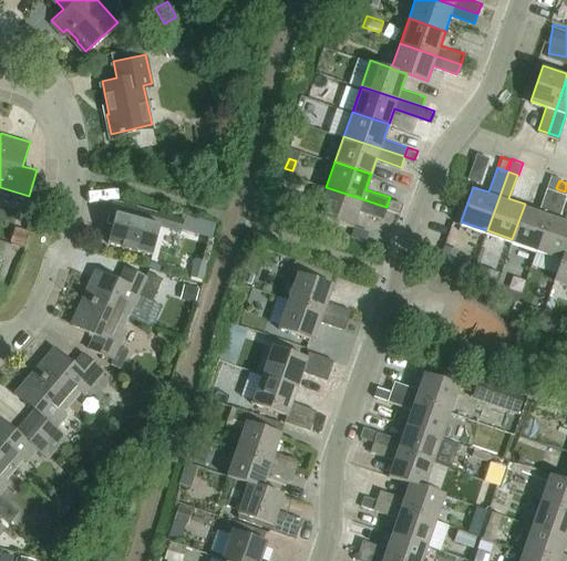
[(537,248),(558,189),(556,188),(546,185),(538,209),(525,204),(512,239),(537,248)]
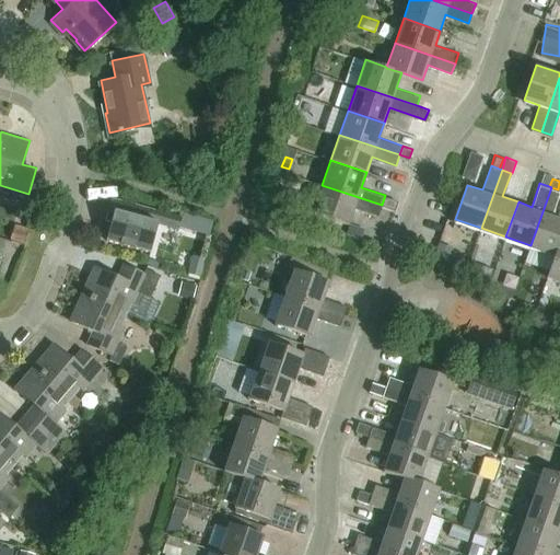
[(378,215),(382,205),(322,185),(313,210),(349,222),(354,206),(378,215)]
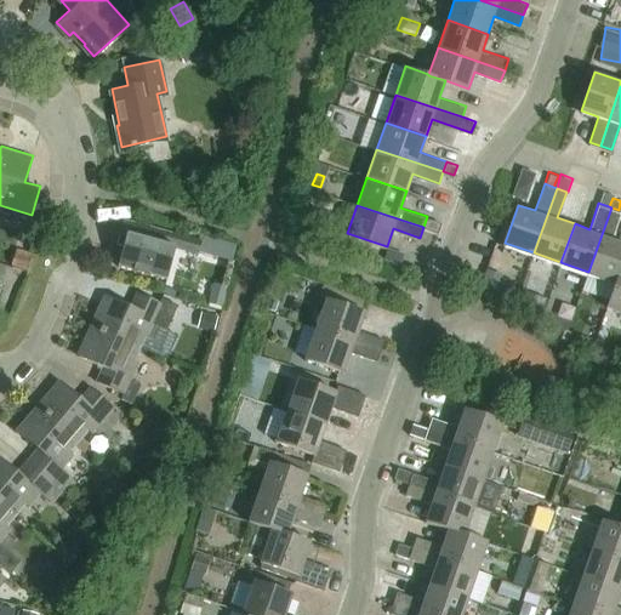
[(620,266),(620,240),(613,238),(620,212),(620,210),(619,210),(611,208),(588,272),(615,282),(616,282),(620,267),(620,266)]
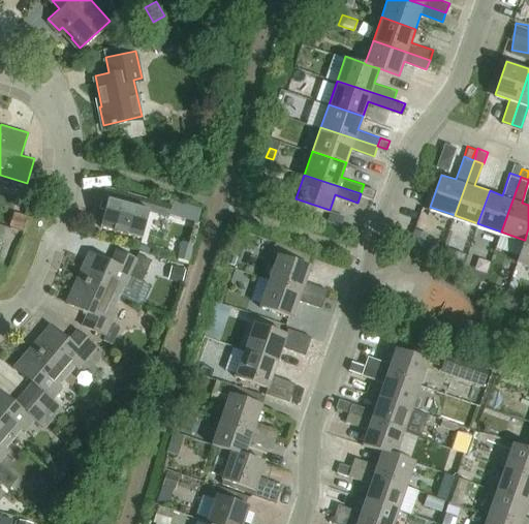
[(258,180),(254,192),(267,196),(271,184),(258,180)]
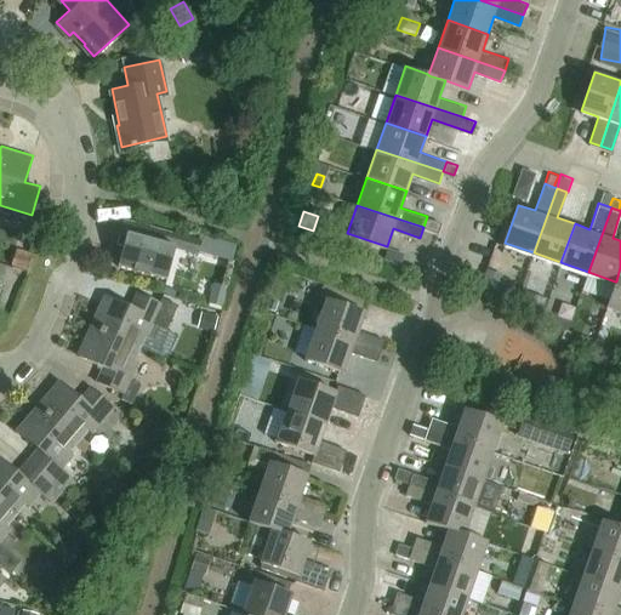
[(438,232),(442,222),(427,216),(423,227),(438,232)]
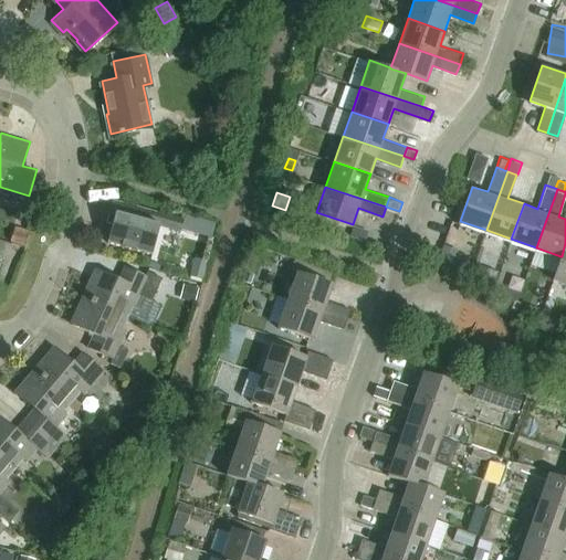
[(153,252),(159,224),(180,231),(184,218),(113,198),(108,211),(115,212),(107,239),(153,252)]
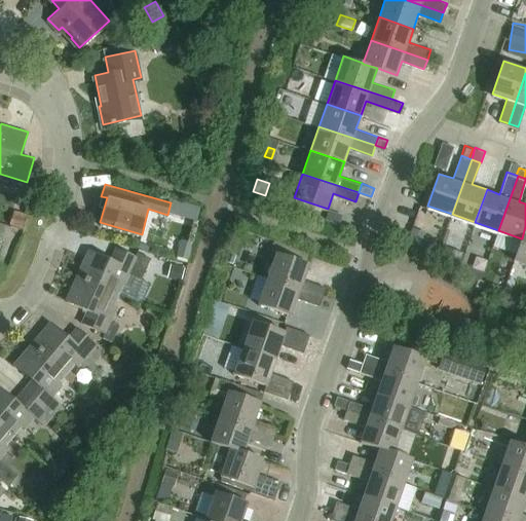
[(525,261),(525,225),(525,226),(522,238),(521,238),(515,258),(525,261)]
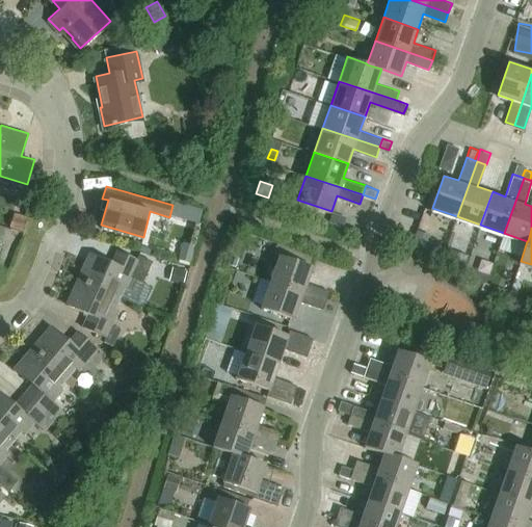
[(429,236),(425,247),(436,252),(441,239),(429,236)]
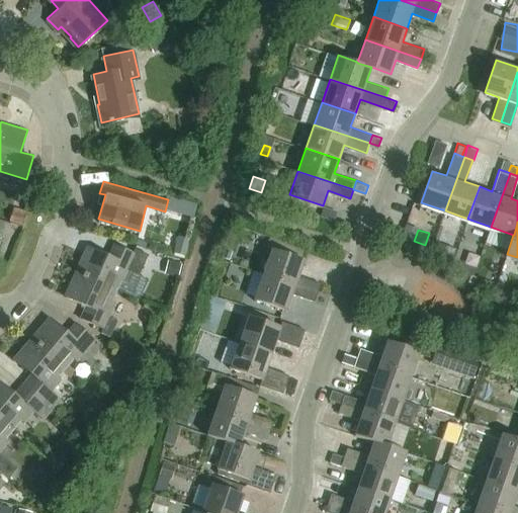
[(263,272),(318,291),(321,282),(299,274),(305,260),(300,258),(305,247),(269,235),(265,246),(272,248),(263,272)]
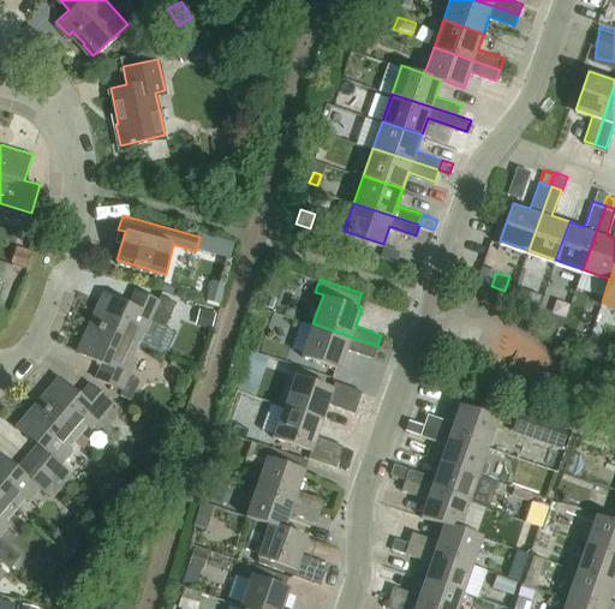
[(517,285),(512,296),(524,300),(529,288),(517,285)]
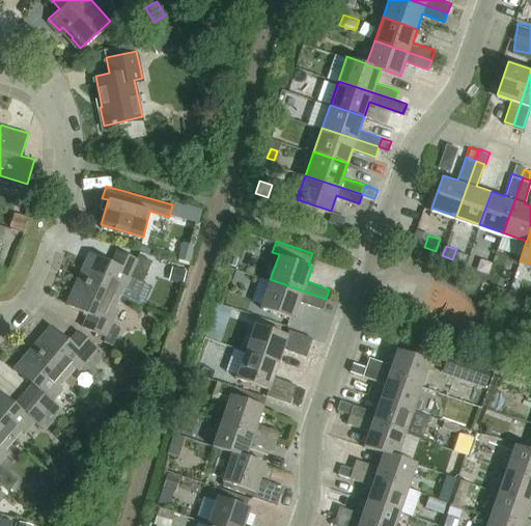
[(139,254),(138,257),(116,248),(111,259),(89,250),(78,276),(119,295),(124,283),(129,285),(133,276),(142,280),(151,259),(139,254)]
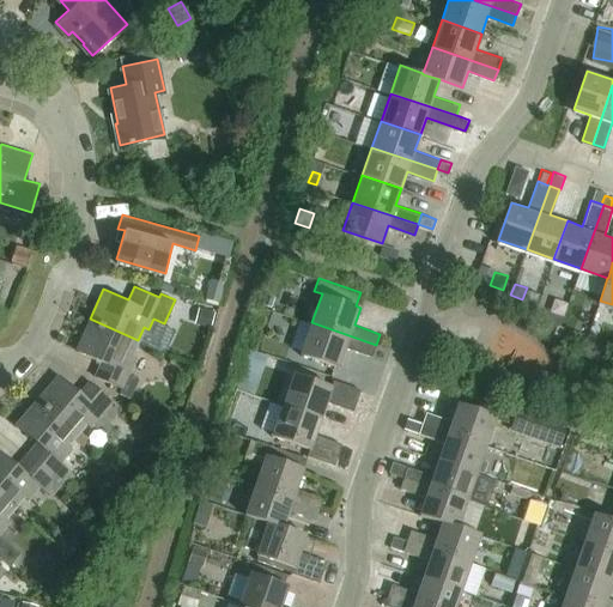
[(266,291),(262,302),(271,304),(274,293),(266,291)]
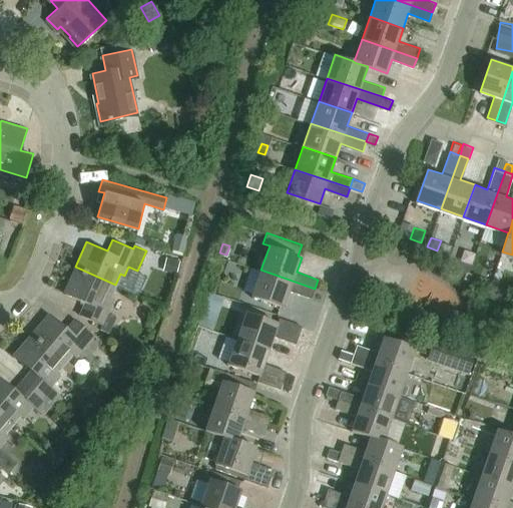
[(462,254),(459,262),(471,265),(473,257),(462,254)]
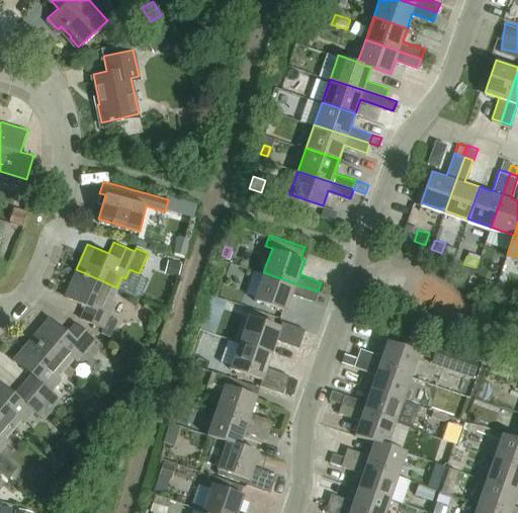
[(111,297),(116,287),(76,269),(65,293),(86,304),(80,316),(104,326),(102,330),(111,334),(118,318),(109,314),(115,300),(111,297)]
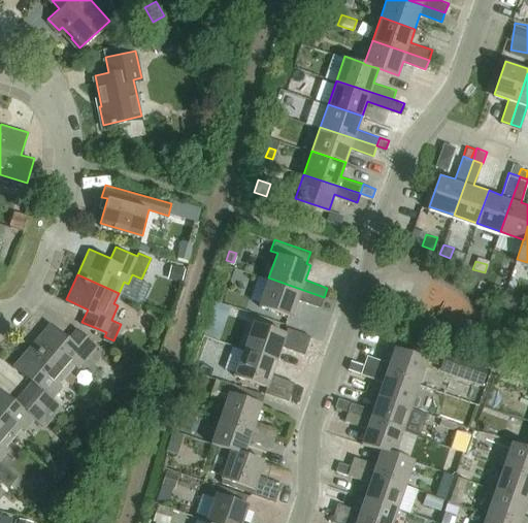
[(321,306),(324,297),(268,278),(259,303),(293,316),(294,313),(294,312),(298,298),(321,306)]
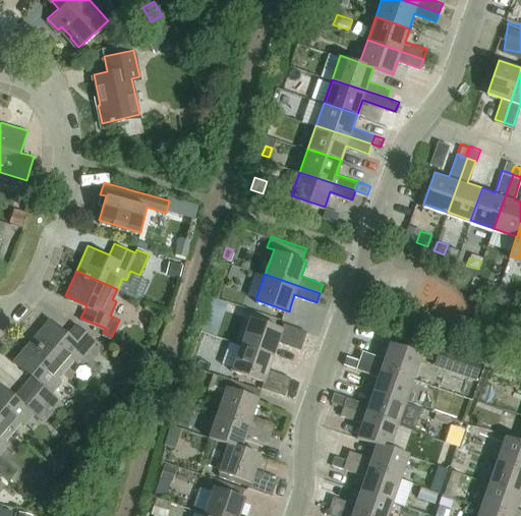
[(520,295),(510,291),(506,301),(518,305),(520,296),(520,295)]
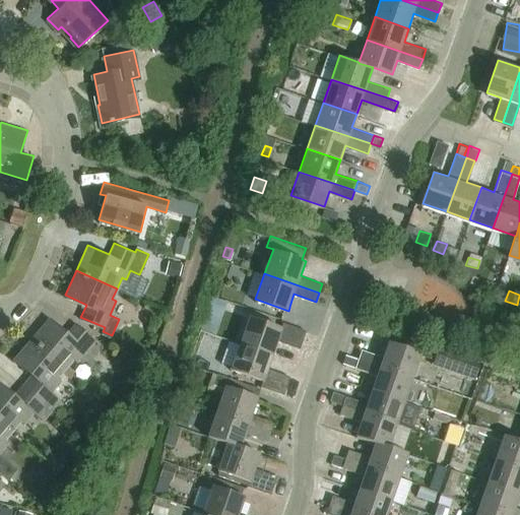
[(205,311),(200,326),(215,331),(220,316),(205,311)]
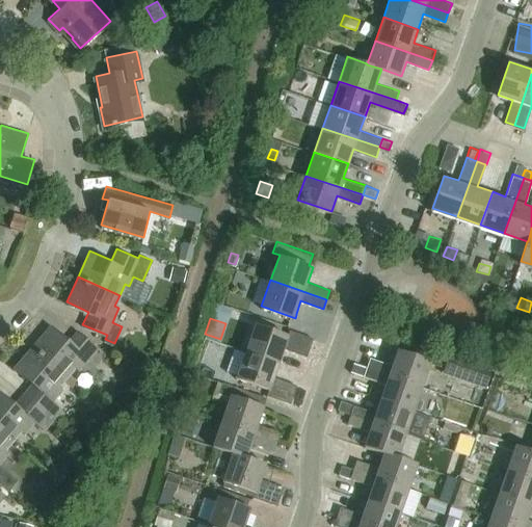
[(32,345),(67,375),(75,365),(78,368),(98,346),(77,328),(69,339),(51,323),(32,345)]
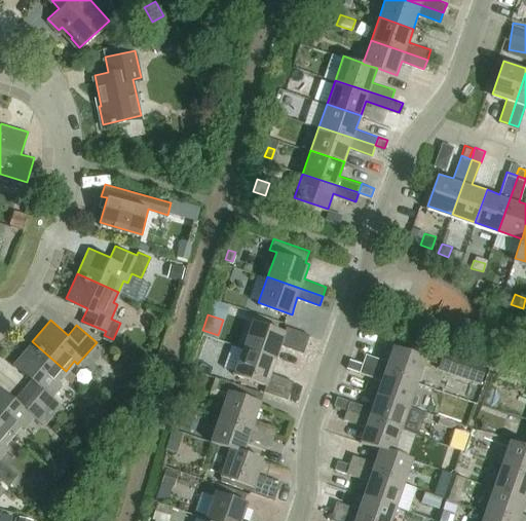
[(243,346),(276,358),(282,343),(304,351),(310,333),(287,325),(285,331),(253,320),(243,346)]
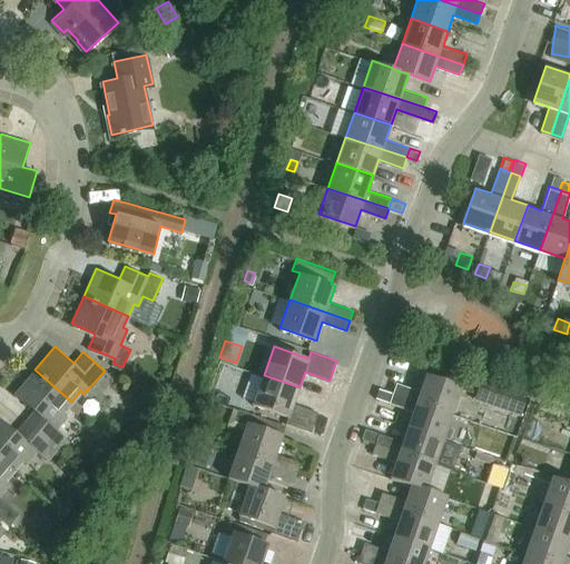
[(64,412),(71,402),(35,369),(15,393),(35,408),(25,419),(57,447),(66,436),(56,427),(67,414),(64,412)]
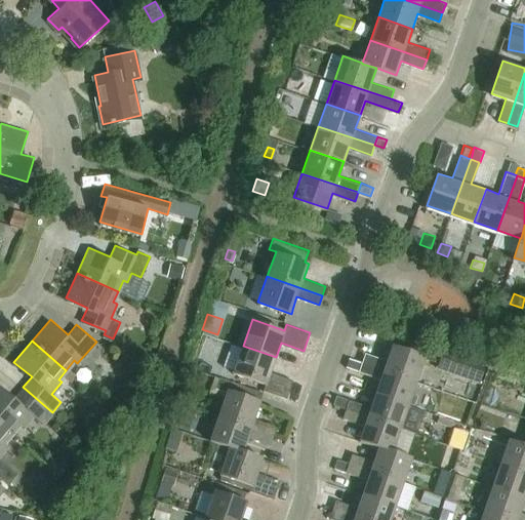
[(426,355),(423,354),(393,344),(388,359),(366,351),(363,360),(417,378),(426,355)]
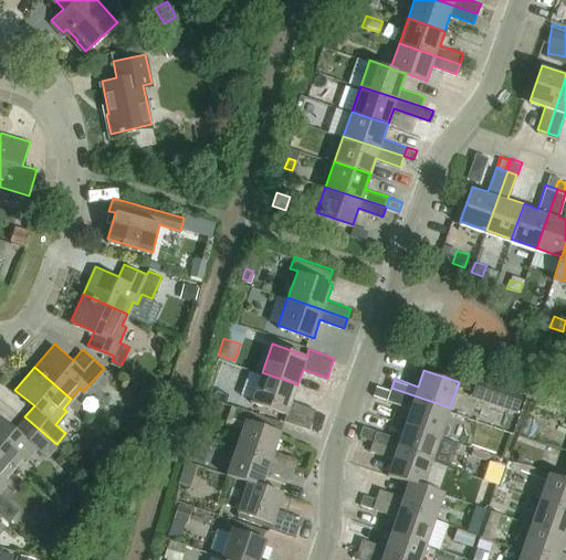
[(293,400),(297,384),(262,372),(252,400),(286,412),(284,419),(310,428),(316,408),(293,400)]
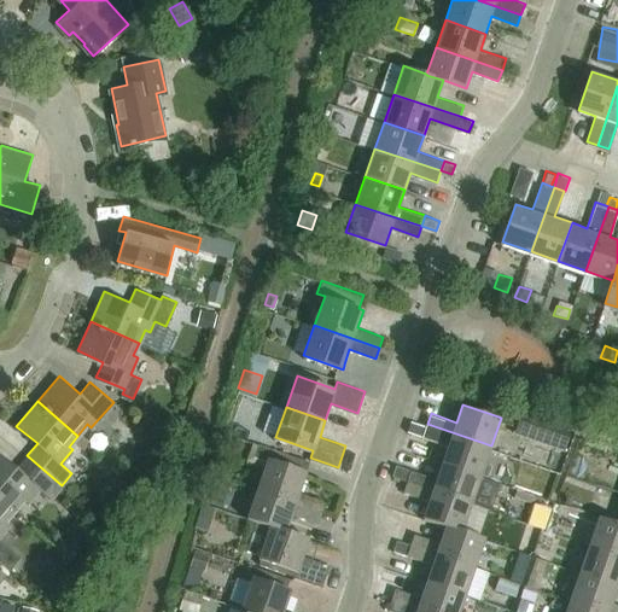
[(567,448),(575,427),(524,411),(517,431),(567,448)]
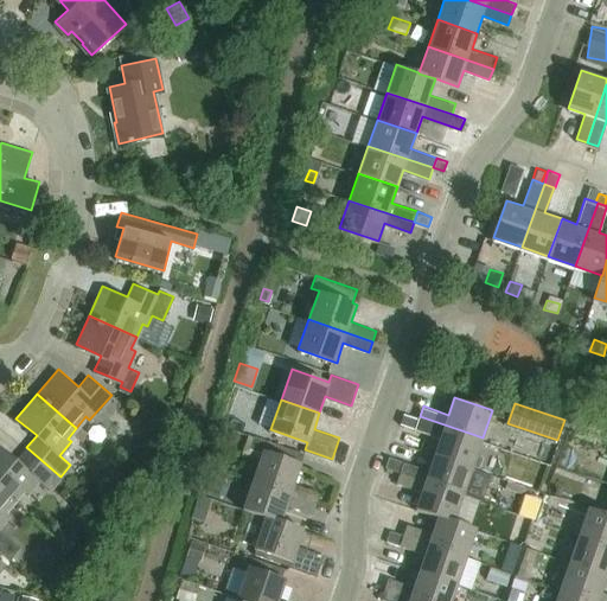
[(483,438),(420,416),(406,411),(401,422),(441,436),(435,452),(473,465),(483,438)]
